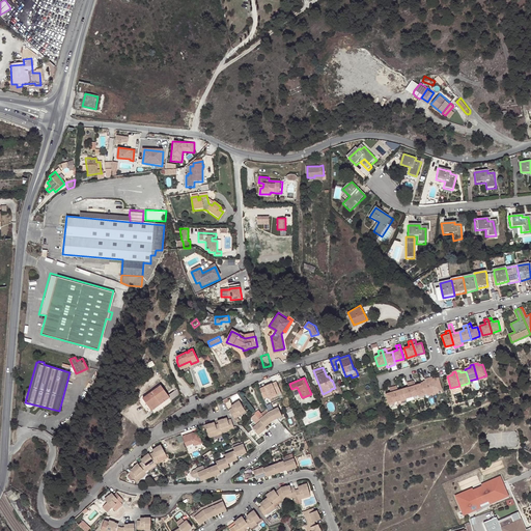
[(432,378),(428,379),(432,393),(442,391),(439,382),(439,379),(432,381),(432,378)]
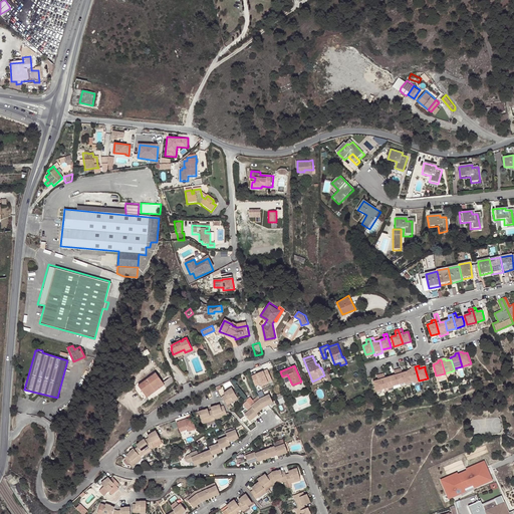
[(411,383),(419,380),(415,366),(412,367),(412,370),(407,371),(407,372),(410,381),(411,383)]
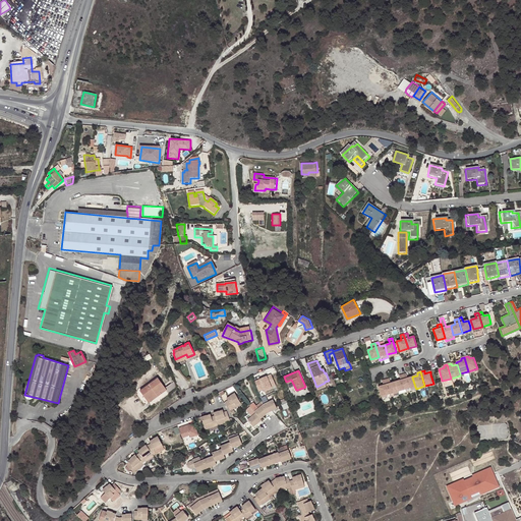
[(406,373),(403,374),(407,390),(415,387),(412,378),(407,379),(406,373)]
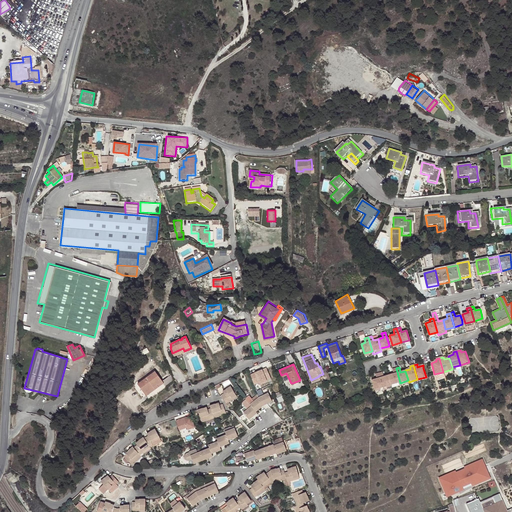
[(400,383),(396,368),(392,369),(393,374),(388,375),(391,385),(400,383)]
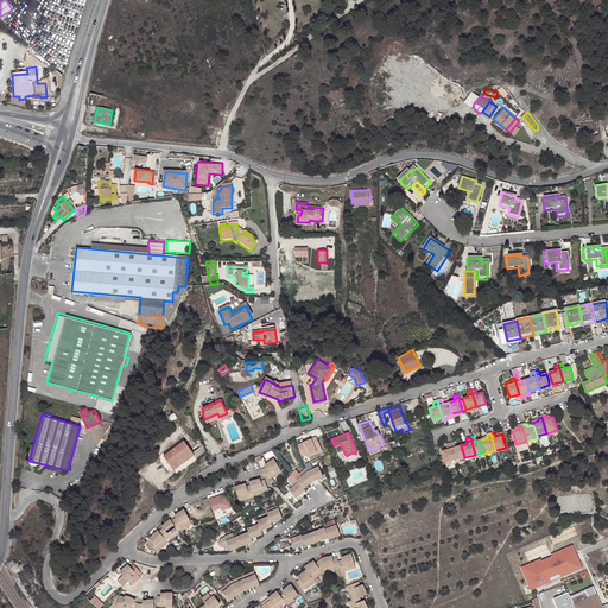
[(317,439),(297,447),(302,457),(306,456),(316,453),(315,451),(321,449),(317,439)]
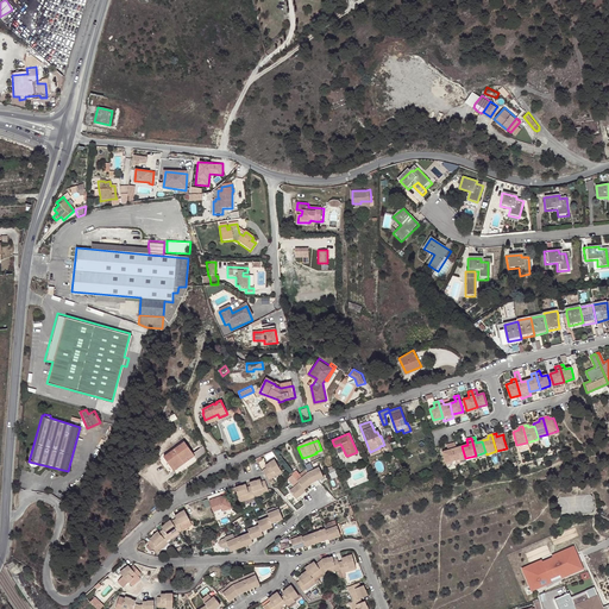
[(454,443),(450,444),(456,460),(465,458),(462,446),(456,449),(454,443)]
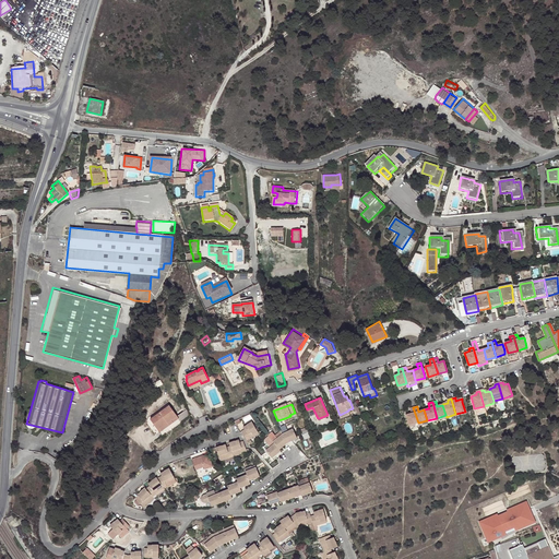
[(170,407),(152,421),(161,433),(180,419),(178,416),(170,407)]
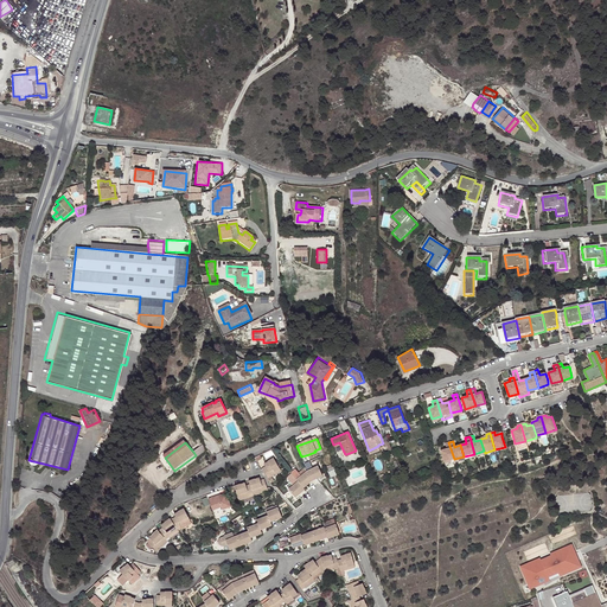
[(454,459),(448,442),(445,443),(446,449),(440,451),(443,462),(454,459)]
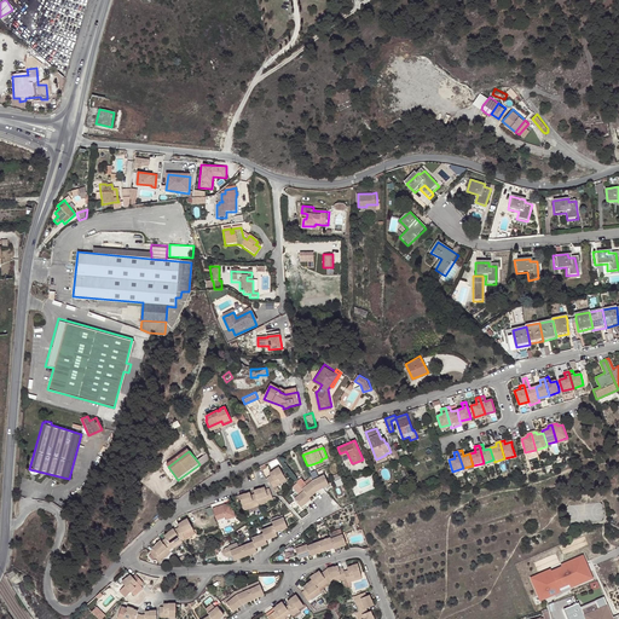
[(376,460),(377,463),(387,460),(387,457),(392,456),(391,452),(386,453),(386,455),(376,460)]
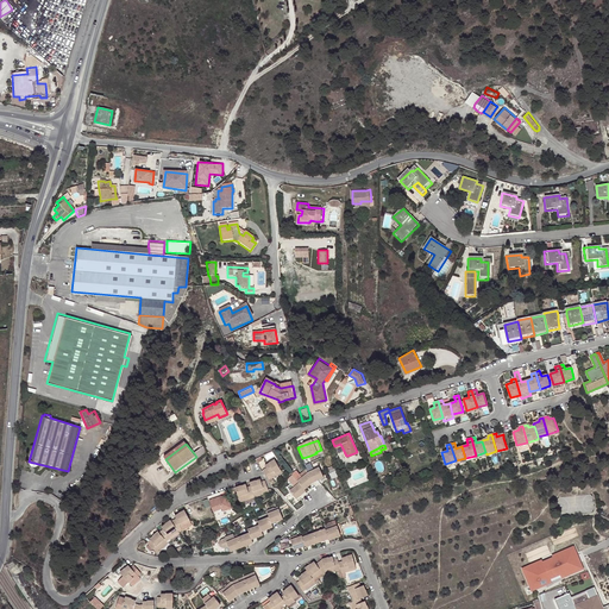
[(194,453),(196,457),(199,460),(207,454),(203,446),(194,453)]
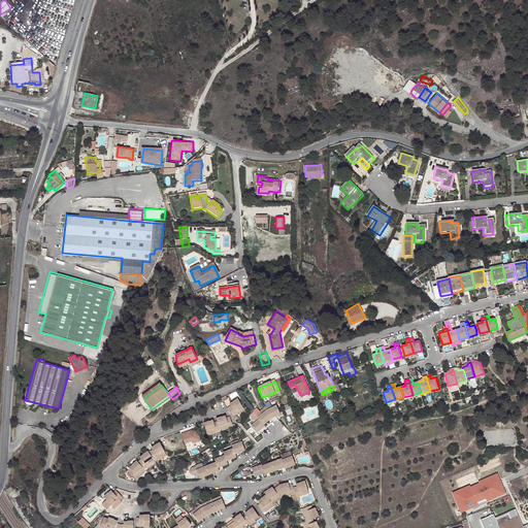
[(238,398),(233,401),(233,402),(230,404),(231,405),(228,407),(233,417),(236,415),(235,413),(243,407),(242,407),(243,406),(241,403),(241,404),(239,401),(238,398)]
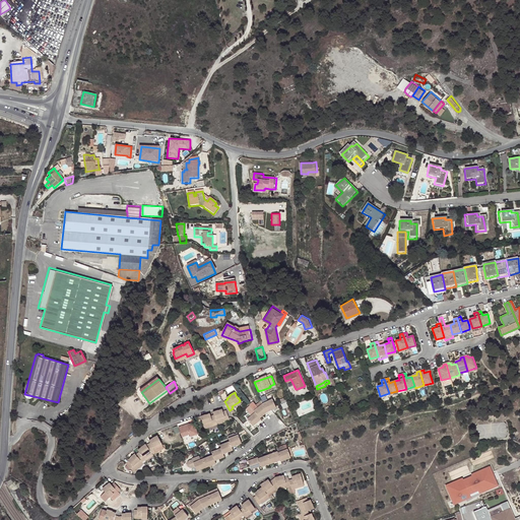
[(272,399),(262,404),(267,411),(271,410),(276,407),(272,399)]
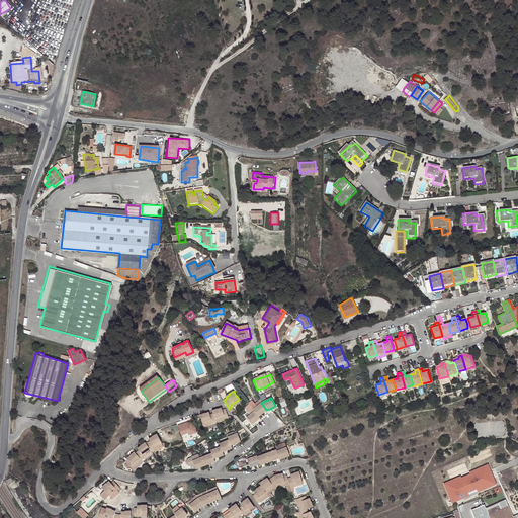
[(266,410),(261,403),(260,400),(255,404),(254,402),(250,405),(253,410),(255,411),(258,416),(266,410)]
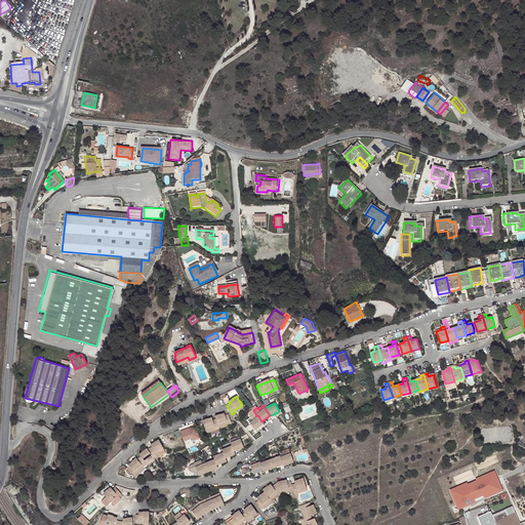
[(215,416),(216,419),(218,427),(228,423),(228,426),(232,423),(231,422),(229,414),(225,416),(225,414),(220,415),(220,414),(215,416)]
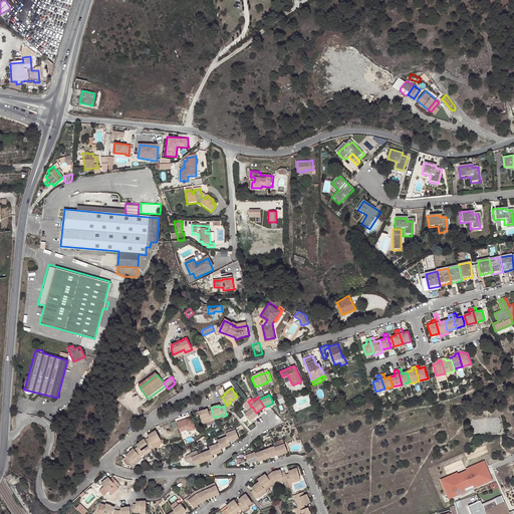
[(256,413),(253,408),(245,415),(250,421),(258,415),(256,413)]
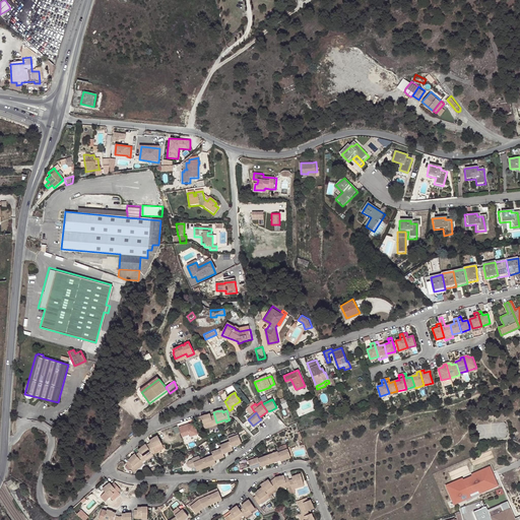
[(200,416),(201,417),(204,427),(213,424),(213,426),(217,425),(216,423),(214,415),(210,416),(210,414),(206,415),(200,416)]
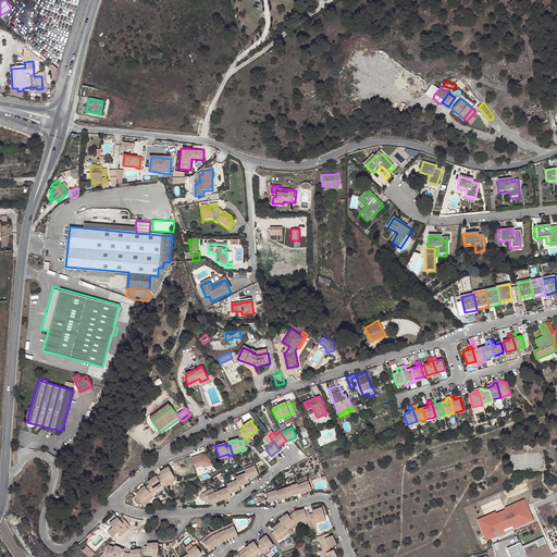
[(192,460),(197,472),(213,466),(208,453),(192,460)]
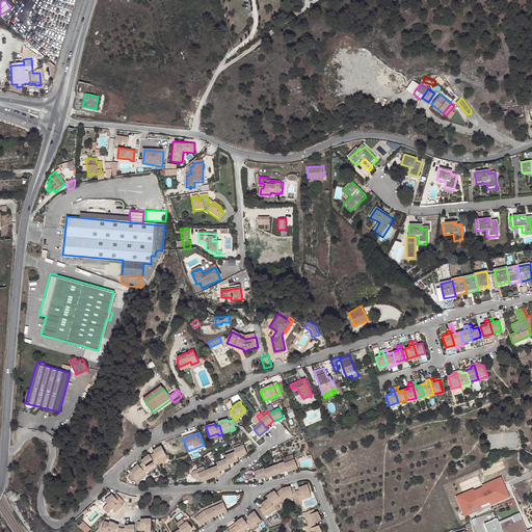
[(244,445),(234,449),(235,452),(237,457),(246,453),(247,453),(244,445)]
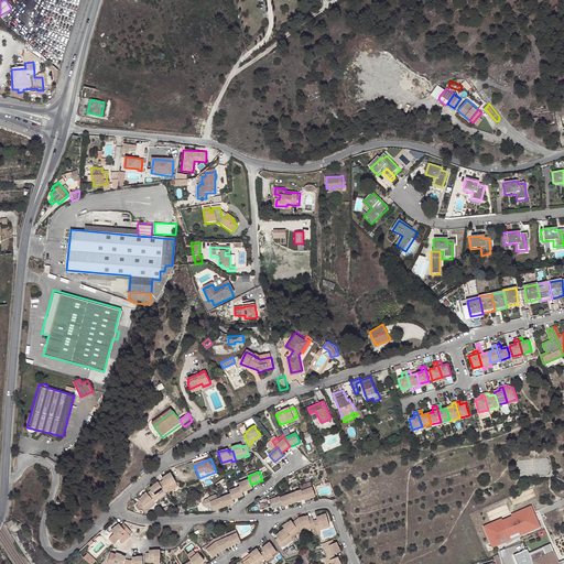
[(163,480),(159,483),(164,491),(169,490),(167,488),(176,483),(171,473),(166,476),(162,478),(163,480)]
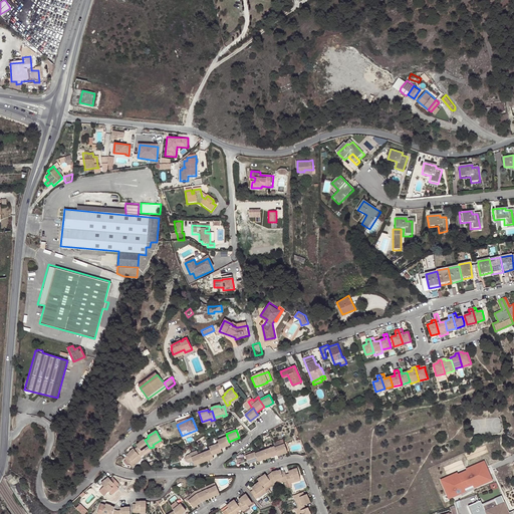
[(229,442),(227,437),(218,441),(219,443),(221,449),(230,445),(229,442)]
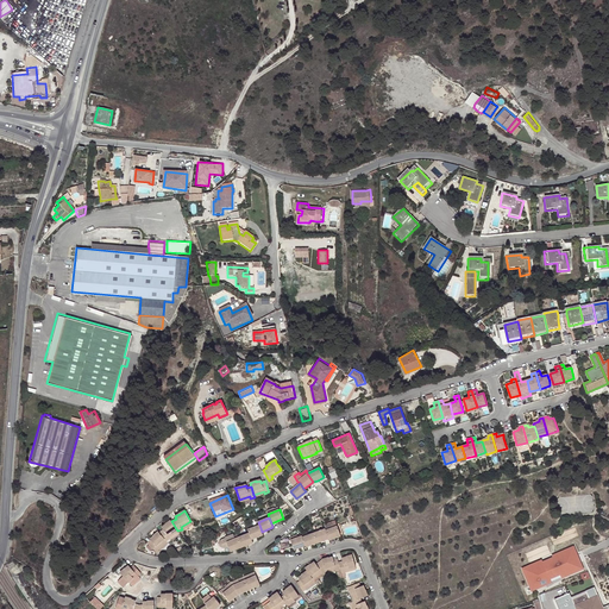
[(163,529),(158,533),(167,541),(169,539),(169,537),(173,534),(177,531),(171,521),(170,521),(165,525),(162,527),(163,529)]
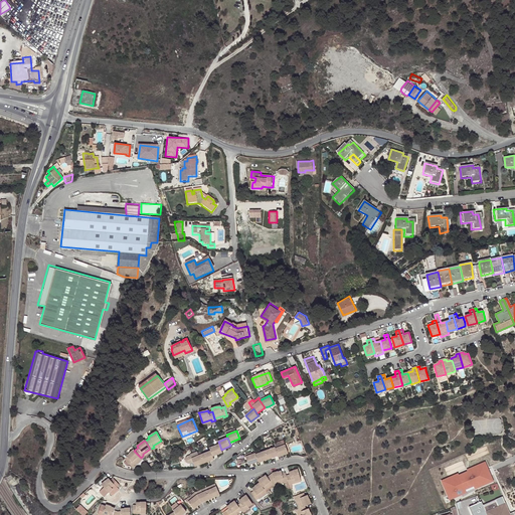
[(209,448),(211,451),(212,456),(222,453),(221,450),(219,444),(209,448)]
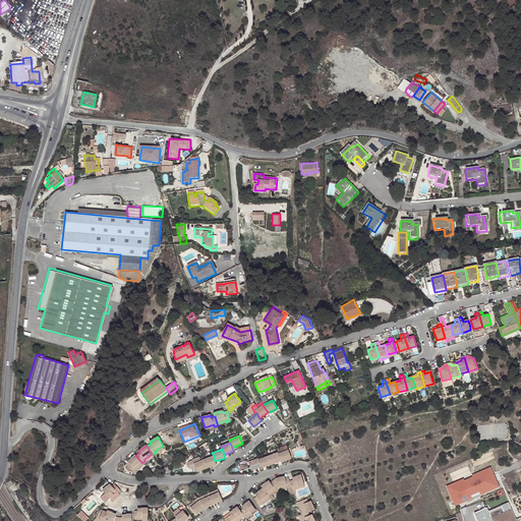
[(282,462),(291,458),(288,451),(279,454),(281,461),(282,462)]
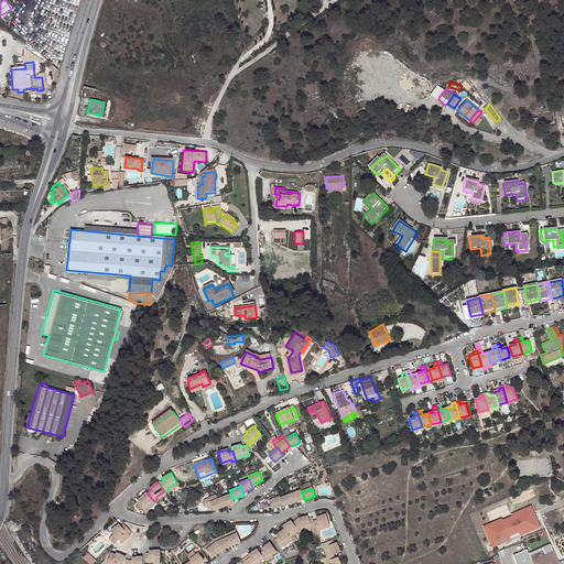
[(302,491),(301,490),(291,494),(294,502),(304,499),(302,491)]
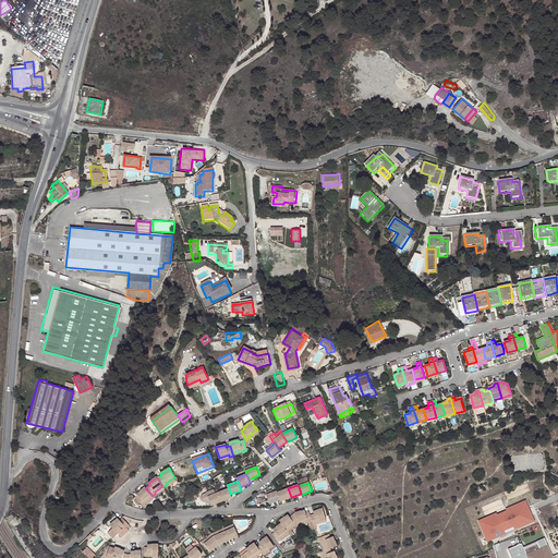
[(138,496),(136,499),(144,507),(146,505),(145,502),(153,496),(145,488),(145,487),(141,492),(137,495),(138,496)]
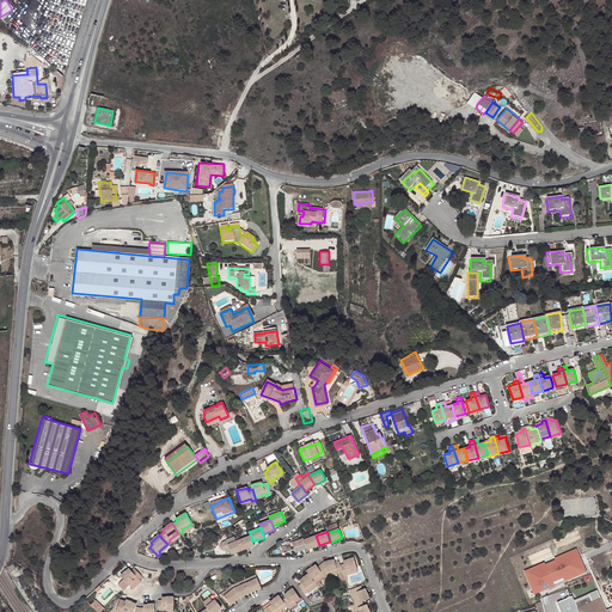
[(251,536),(239,540),(243,550),(254,545),(252,542),(251,536)]
